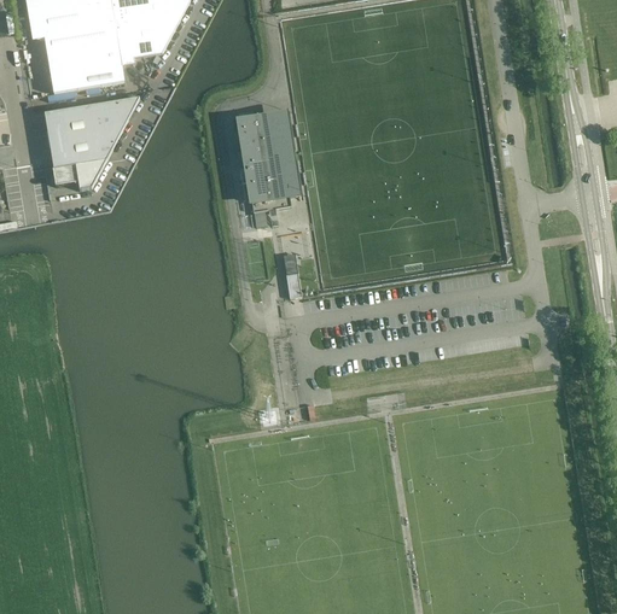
[(25,0),(28,19),(40,17),(50,72),(53,93),(124,81),(122,66),(111,0),(25,0)]
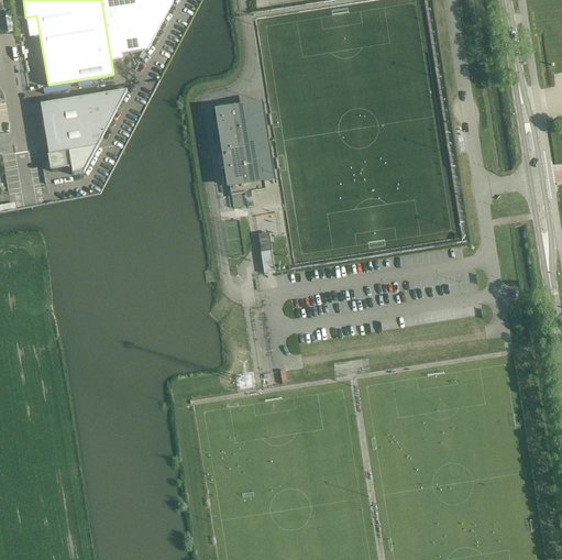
[(101,0),(111,61),(111,59),(111,58),(122,57),(121,52),(147,47),(167,9),(172,0),(101,0)]
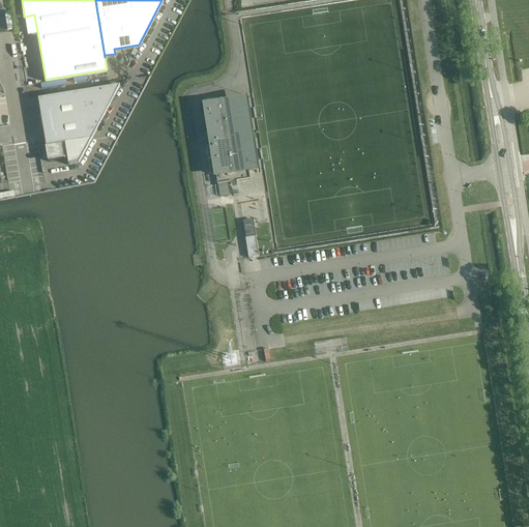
[(90,138),(119,84),(37,97),(40,113),(39,113),(41,127),(42,127),(45,143),(47,159),(67,155),(68,163),(78,160),(90,138)]
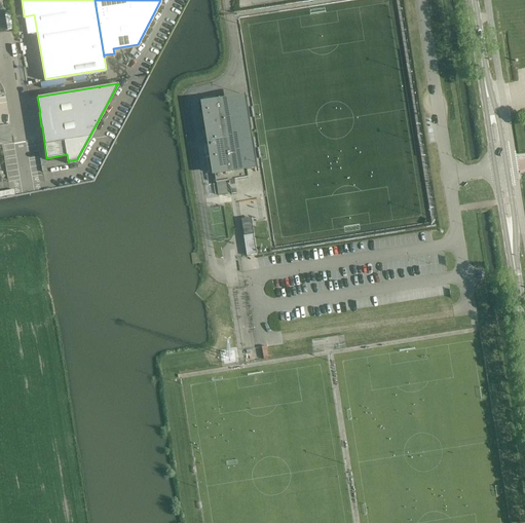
[(239,128),(251,126),(246,92),(246,94),(242,94),(242,97),(235,98),(202,103),(215,181),(225,179),(248,176),(246,167),(254,165),(254,170),(255,170),(255,169),(257,169),(258,169),(252,135),(241,137),(239,128)]
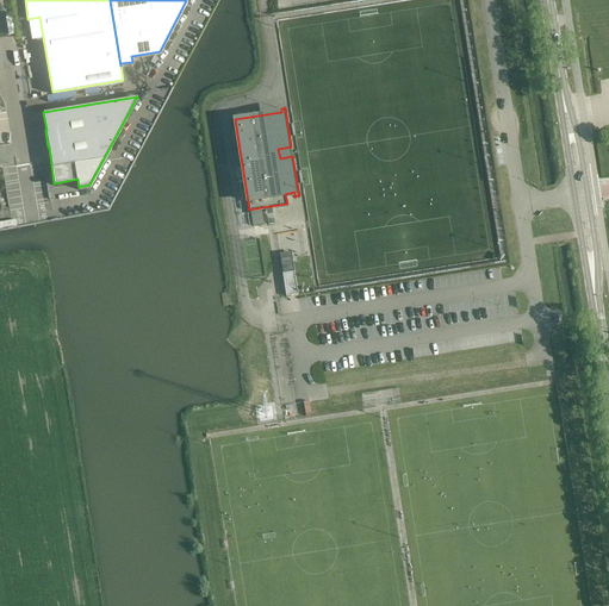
[(261,207),(249,210),(252,224),(263,223),(261,207)]
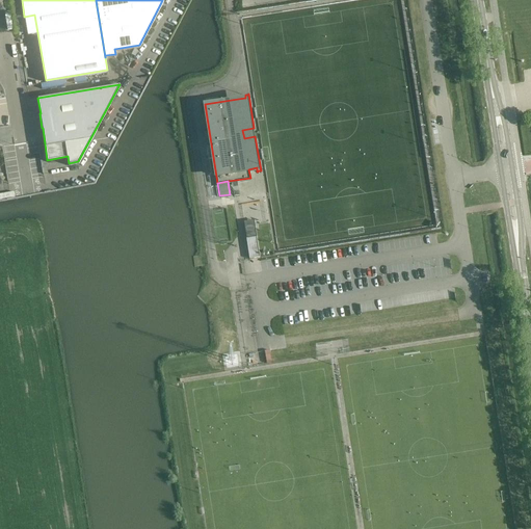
[(247,206),(244,187),(235,188),(238,207),(247,206)]
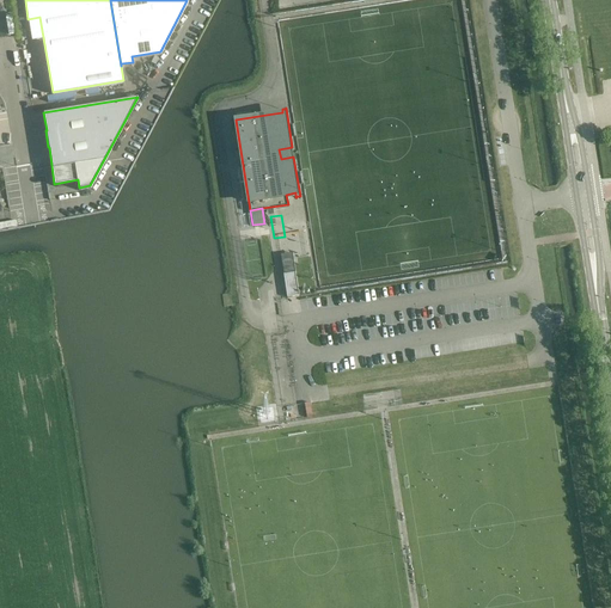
[(294,270),(282,271),(286,295),(298,293),(294,270)]
